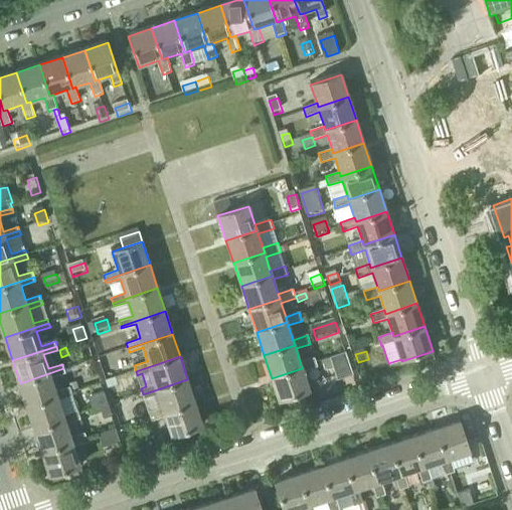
[(315,357),(300,362),(302,368),(272,378),(279,401),(310,391),(304,371),(318,366),(315,357)]
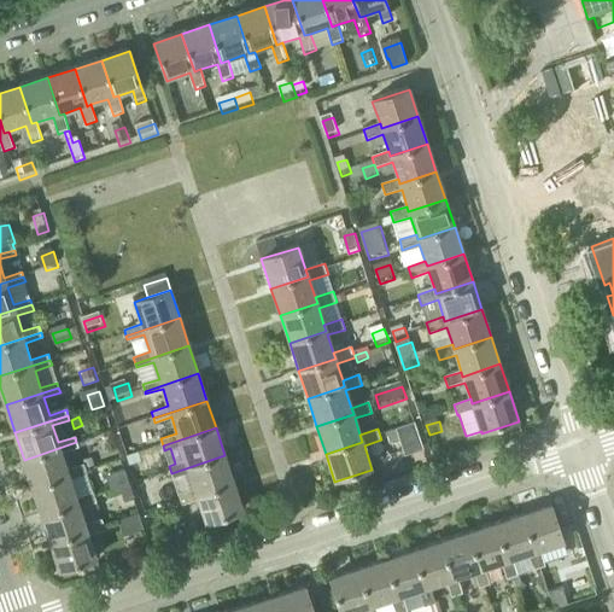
[(390,441),(393,449),(403,446),(398,433),(382,438),(384,443),(390,441)]
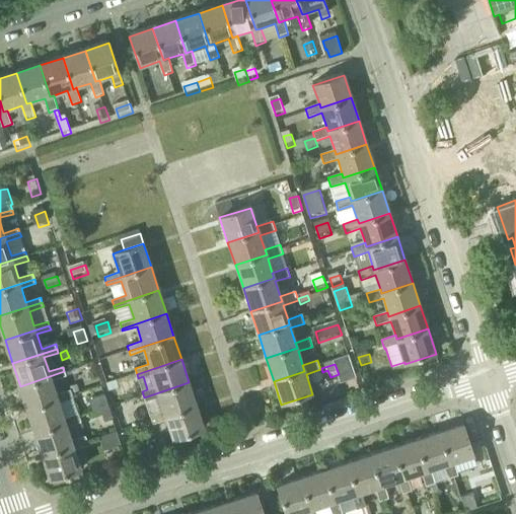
[(66,375),(64,371),(20,386),(27,410),(72,394),(70,389),(56,394),(52,380),(66,375)]
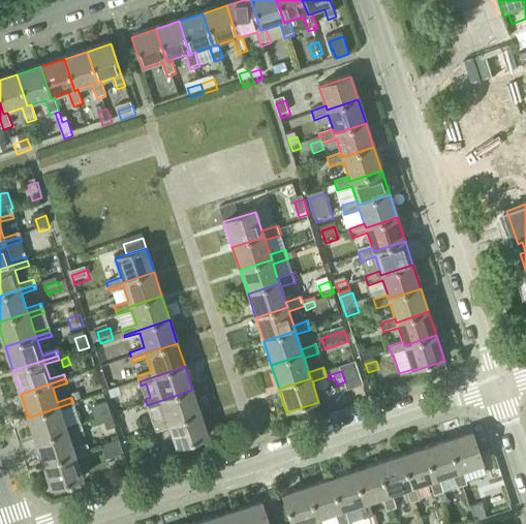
[(192,390),(147,405),(148,408),(162,404),(166,419),(153,423),(155,428),(200,413),(192,390)]
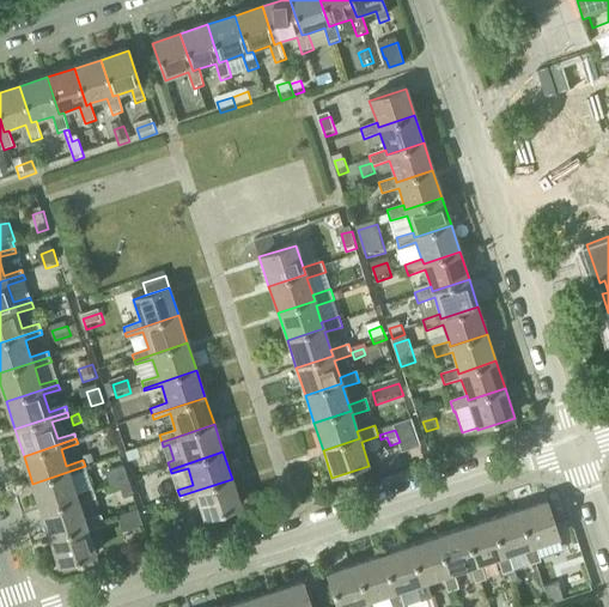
[(128,456),(132,466),(142,462),(139,453),(128,456)]
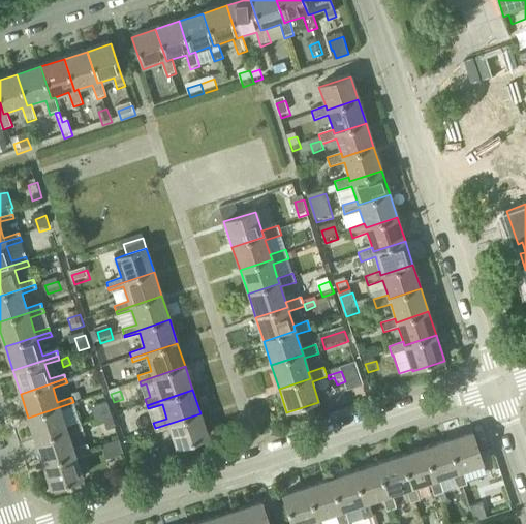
[(81,395),(73,397),(76,405),(84,403),(81,395)]
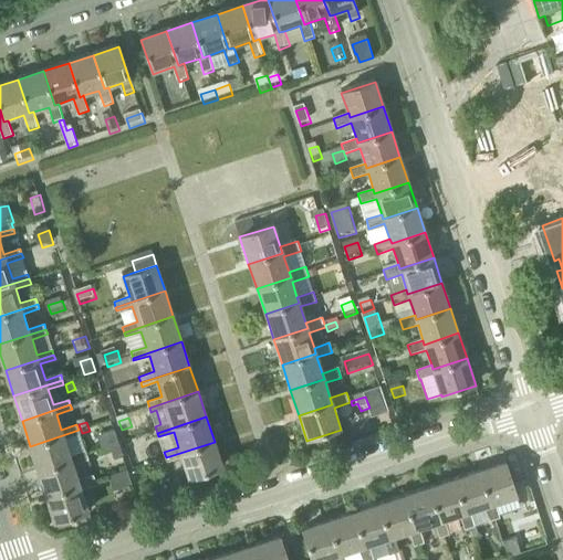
[(81,435),(79,430),(30,446),(39,471),(87,455),(85,450),(70,455),(65,440),(81,435)]
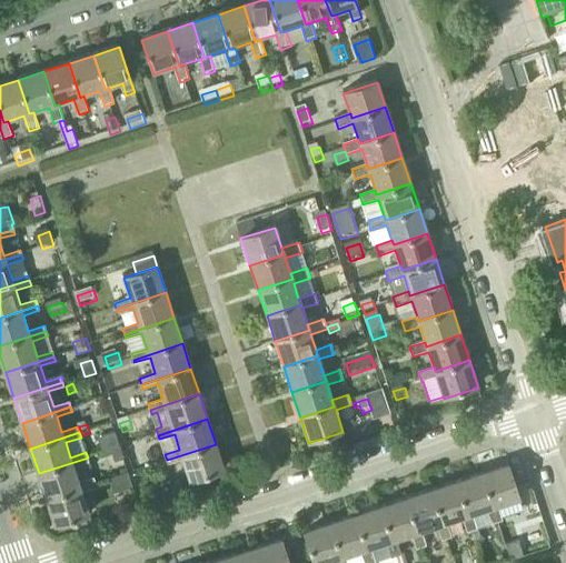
[(225,470),(216,444),(167,460),(168,464),(182,460),(190,481),(225,470)]
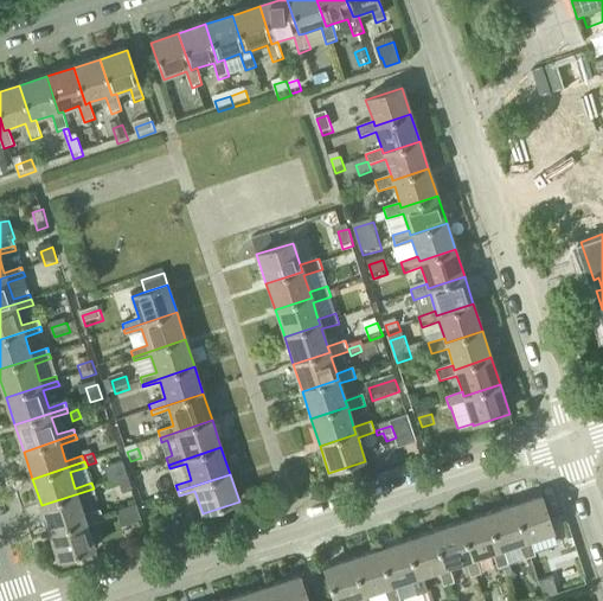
[(130,480),(120,484),(124,498),(134,494),(130,480)]
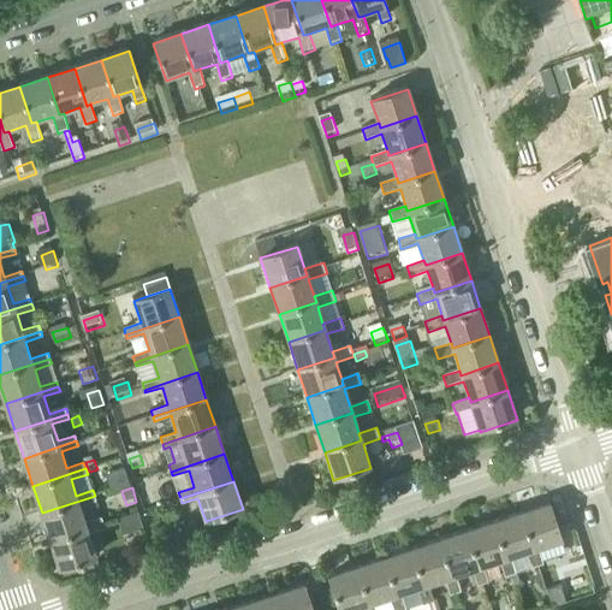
[(42,513),(52,540),(104,523),(102,517),(85,522),(79,507),(96,501),(95,496),(42,513)]
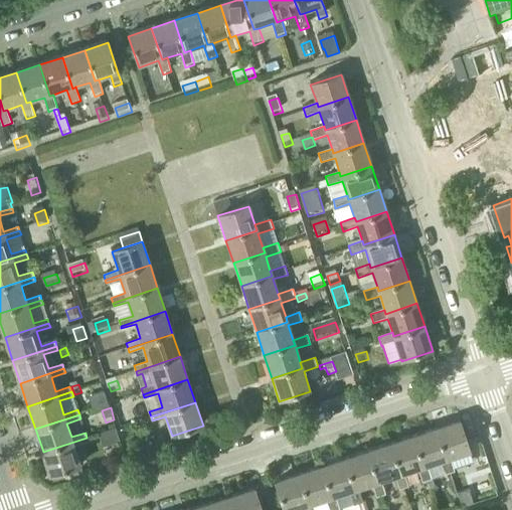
[(155,431),(152,420),(145,422),(148,434),(155,431)]
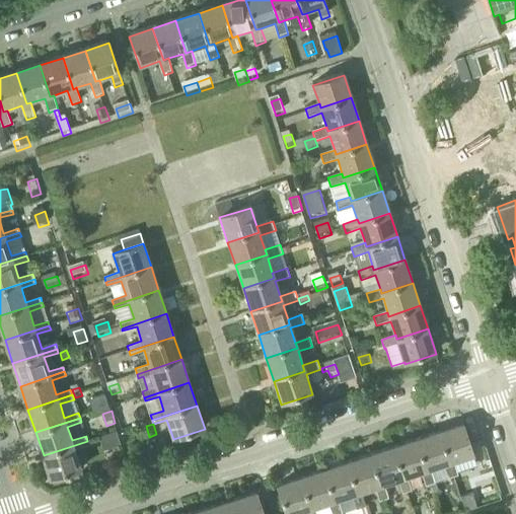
[(440,434),(454,479),(459,476),(455,462),(473,456),(463,426),(440,434)]
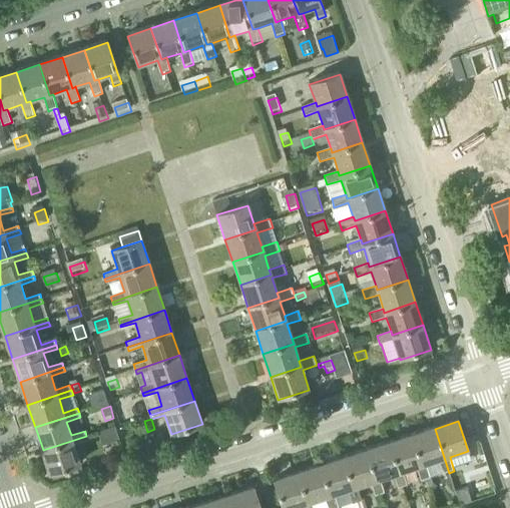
[(445,474),(449,473),(435,429),(412,436),(427,480),(432,479),(427,464),(441,460),(445,474)]
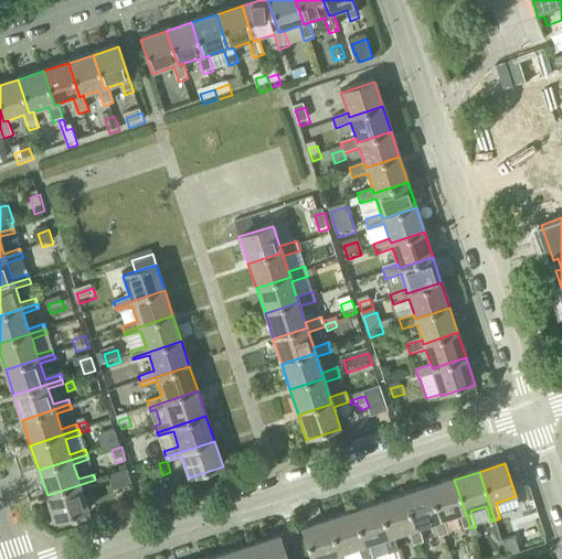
[(129,473),(110,480),(115,494),(134,487),(129,473)]
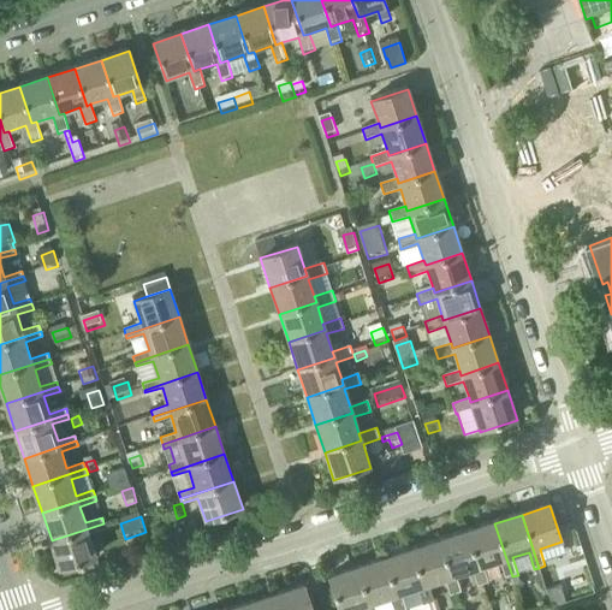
[(106,528),(104,523),(52,540),(60,569),(96,557),(89,534),(106,528)]
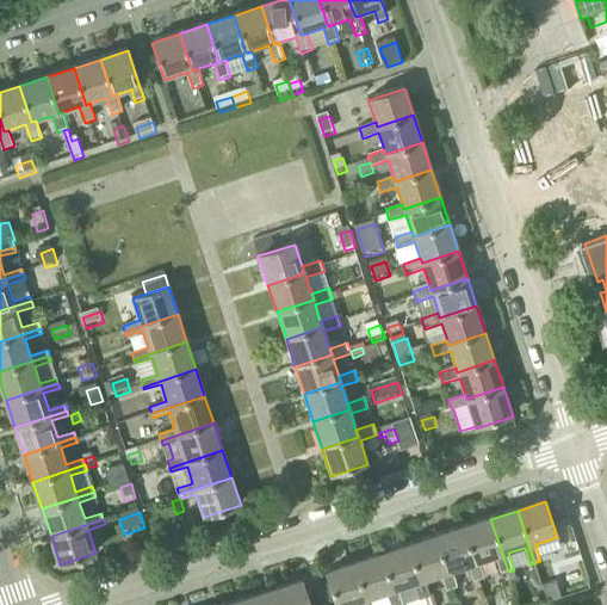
[(502,574),(508,572),(490,519),(463,529),(481,581),(487,579),(482,562),(497,557),(502,574)]
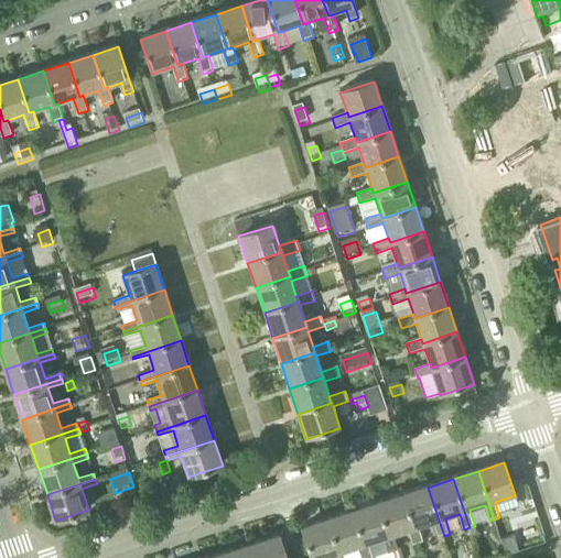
[(439,537),(444,536),(428,488),(402,495),(419,544),(424,543),(420,527),(434,522),(439,537)]
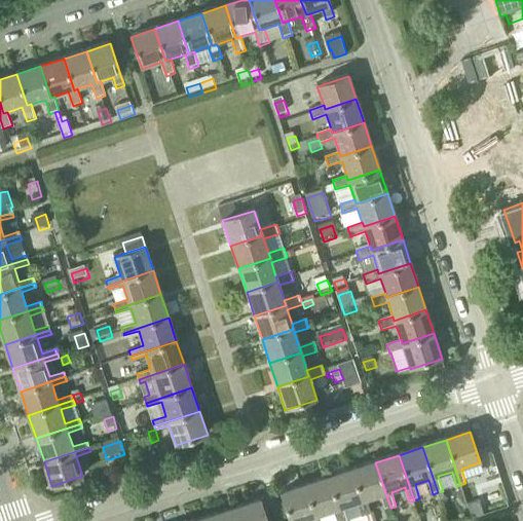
[(386,510),(390,508),(375,462),(352,471),(368,516),(373,514),(368,499),(381,495),(386,510)]
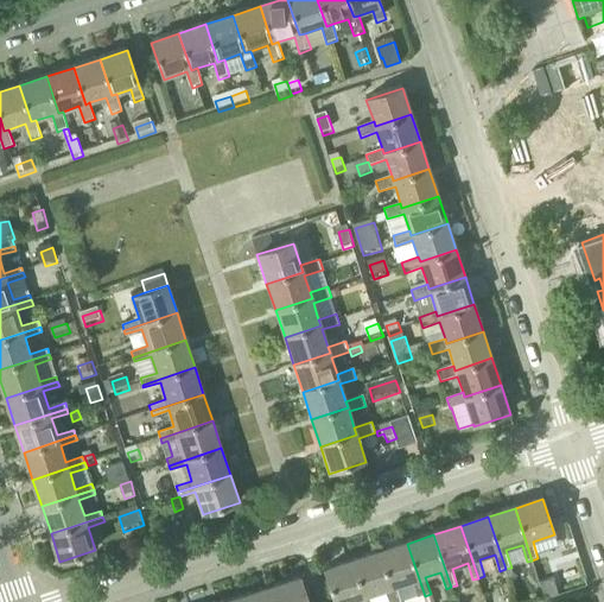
[(419,597),(425,596),(407,544),(380,552),(396,601),(401,601),(396,587),(413,581),(419,597)]
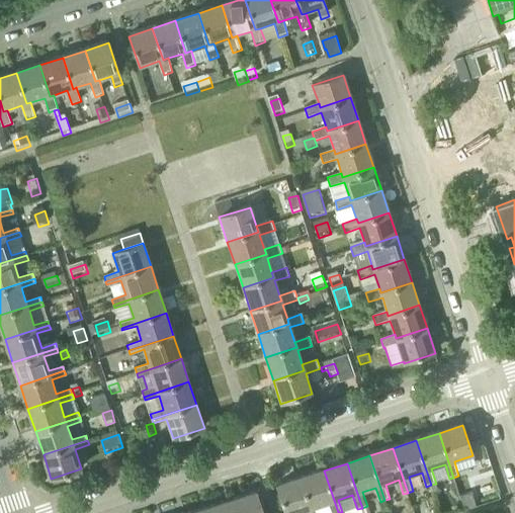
[(301,479),(312,512),(317,512),(316,508),(329,503),(332,512),(338,512),(324,471),(301,479)]
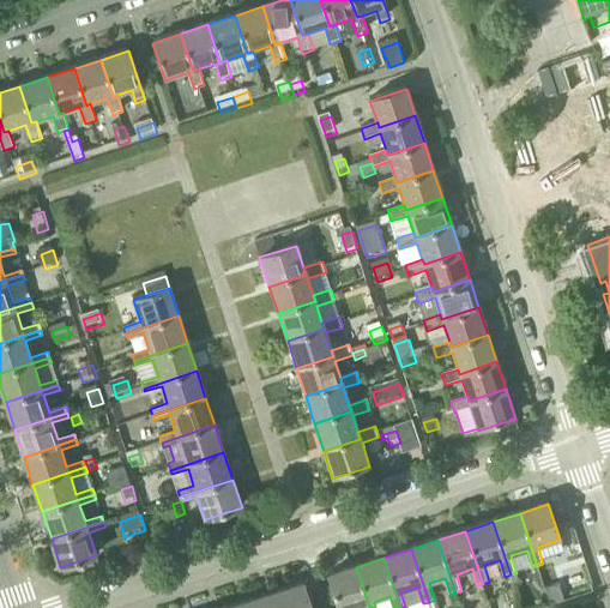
[(369,607),(356,567),(328,577),(338,607),(360,607),(363,606),(363,607),(369,607)]
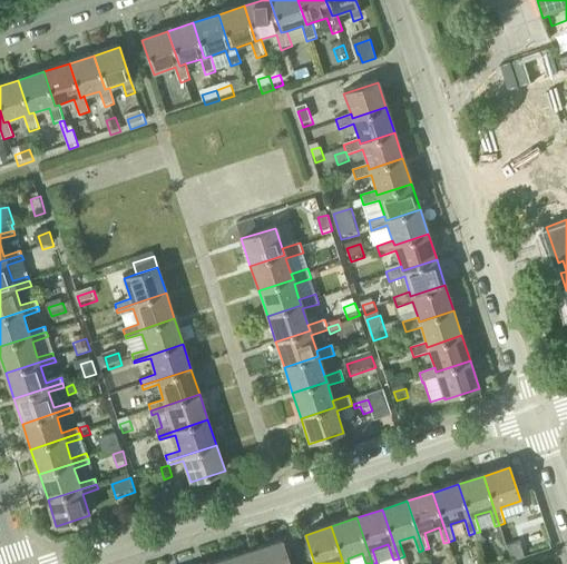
[(485,542),(481,533),(475,536),(478,544),(485,542)]
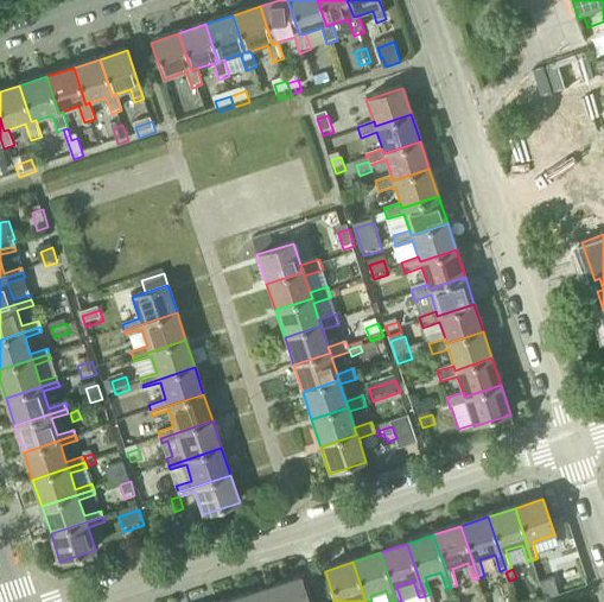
[(560,570),(561,583),(578,582),(578,569),(560,570)]
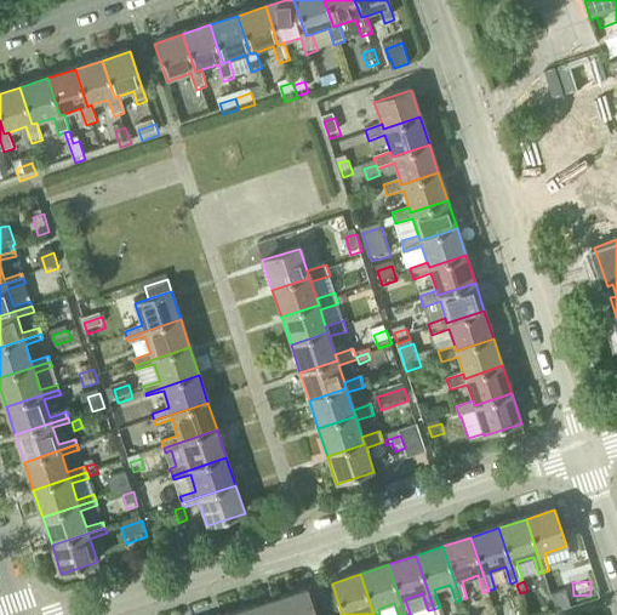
[(280,601),(284,614),(315,614),(308,591),(280,601)]
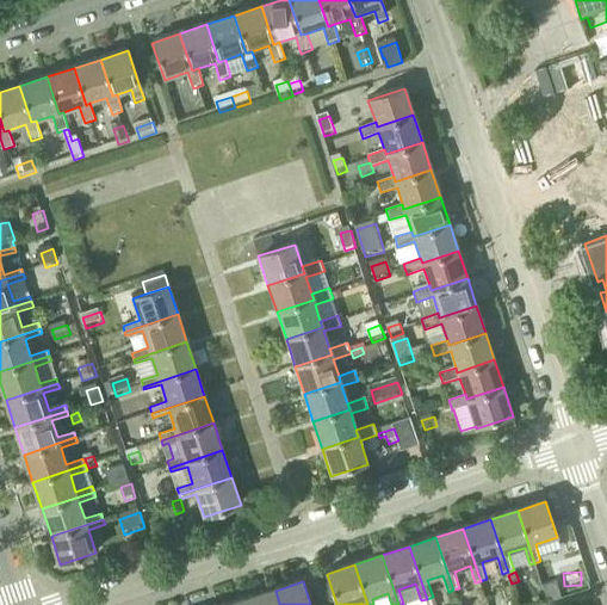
[(565,600),(559,585),(545,590),(545,591),(557,604),(565,600)]
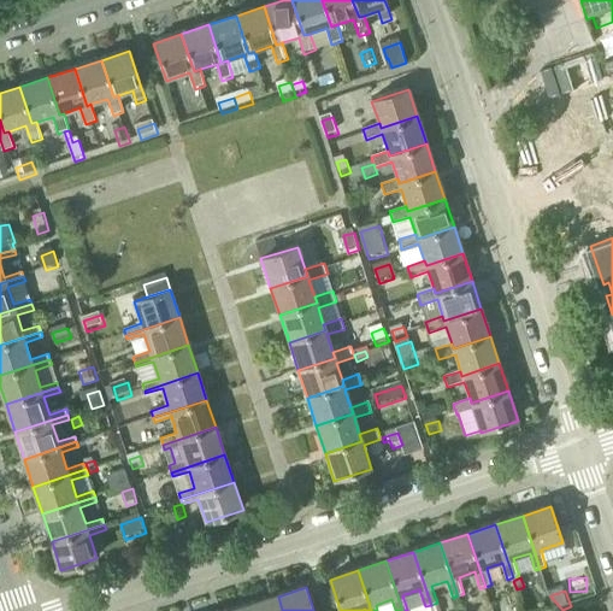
[(282,610),(278,597),(251,605),(252,610),(282,610)]
